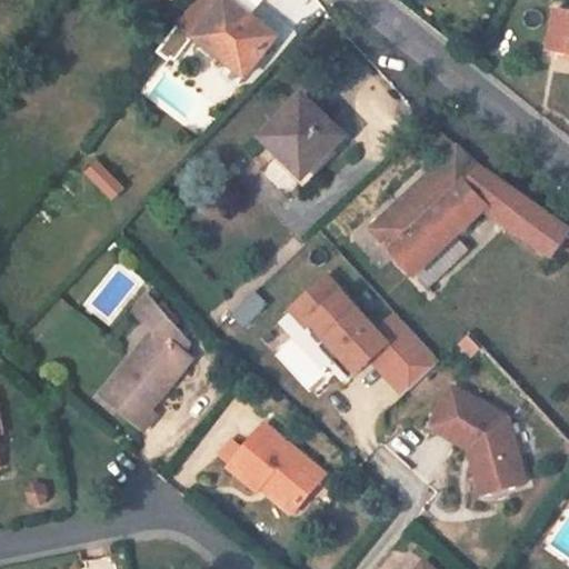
[(231,62),(249,75),(278,38),(228,0),(196,0),(177,23),(196,39),(230,63),(231,62)]
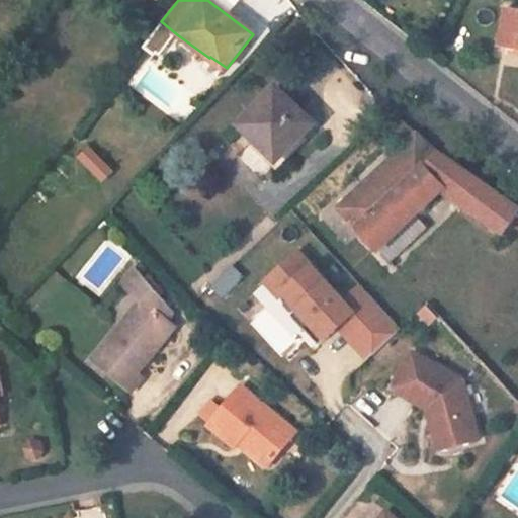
[(517,10),(507,9),(500,46),(517,48),(517,10)]
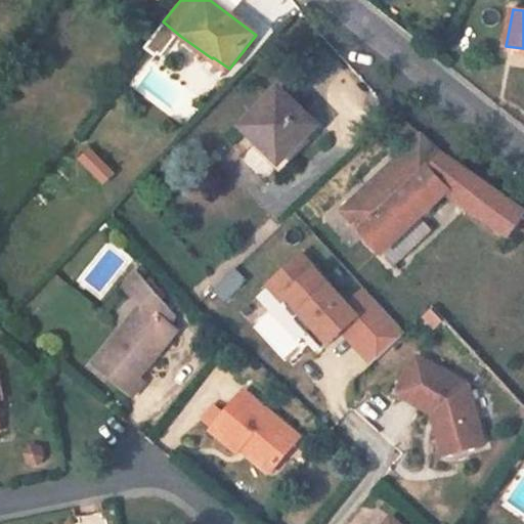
[(280,88),(243,127),(281,164),(319,125),(280,88)]
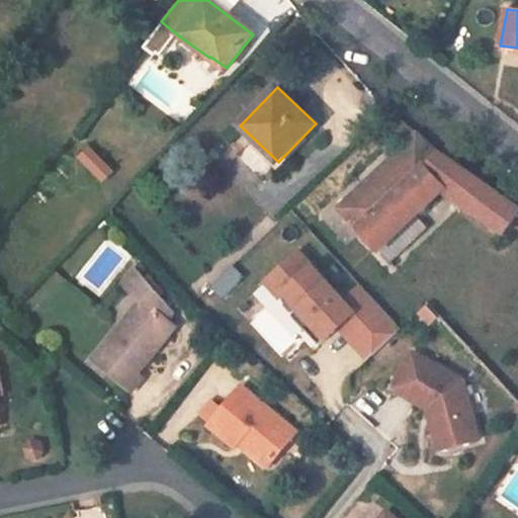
[(509,202),(439,153),(418,134),(338,208),(377,251),(416,214),(441,190),(504,235),(517,214),(517,192),(515,192),(509,202)]
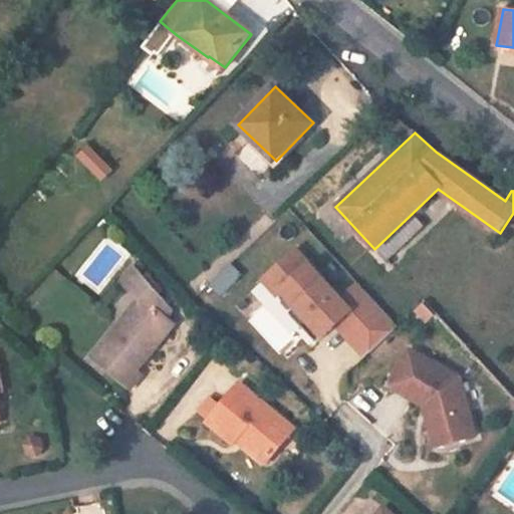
[(88,147),(78,157),(101,180),(111,170),(88,147)]
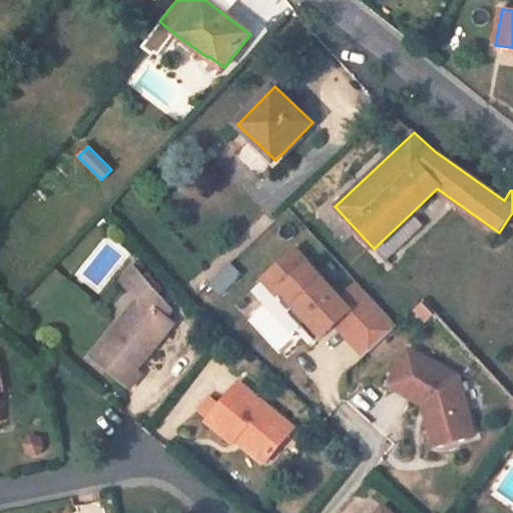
[(423,224),(412,212),(374,248),(385,261),(423,224)]
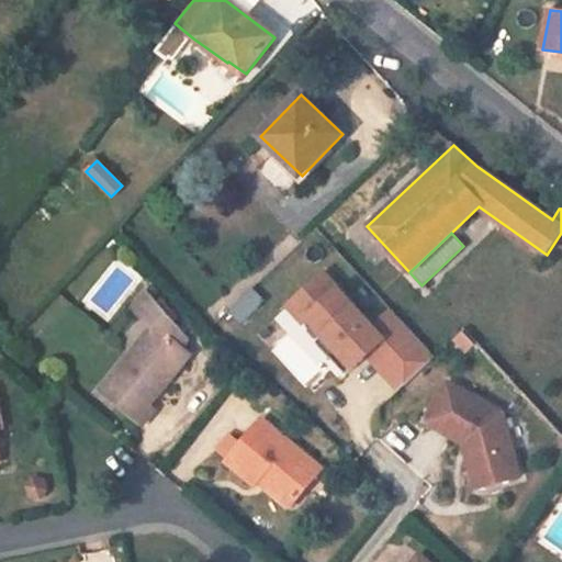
[(325,273),(289,306),(304,323),(308,318),(325,336),(338,350),(330,357),(347,375),(368,356),(373,350),(395,374),(390,380),(400,391),(436,358),(393,311),(374,327),(325,273)]
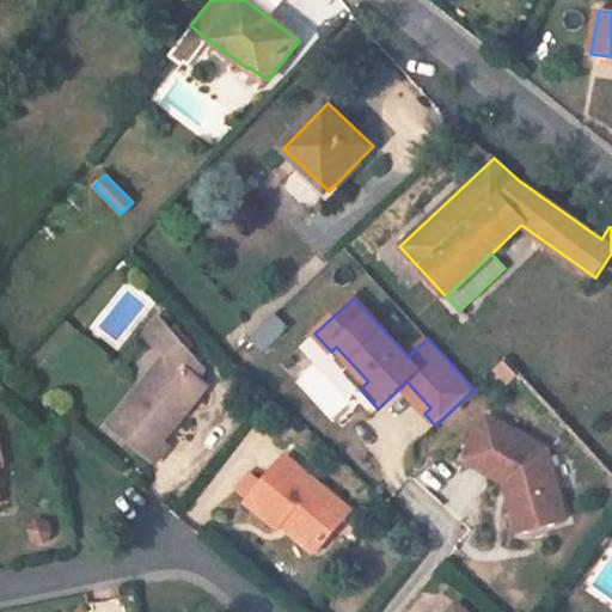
[(166,356),(109,424),(155,463),(170,446),(164,441),(207,385),(199,378),(189,371),(199,360),(160,318),(144,338),(166,356)]
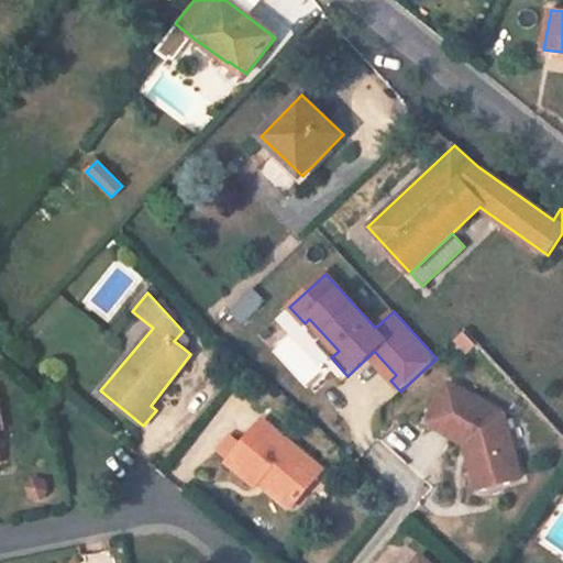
[(245,296),(229,311),(242,324),(257,310),(245,296)]
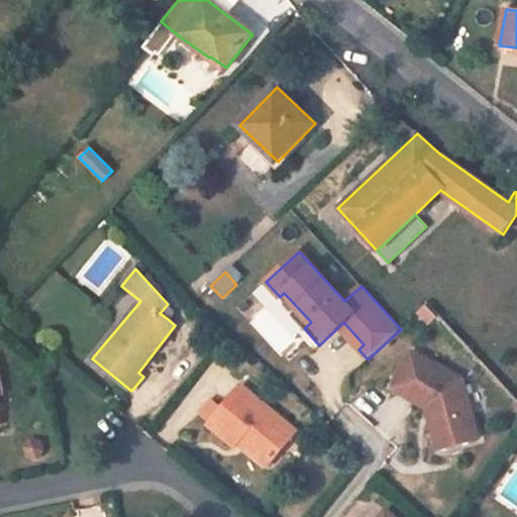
[(168,319),(174,311),(168,304),(160,313),(168,319)]
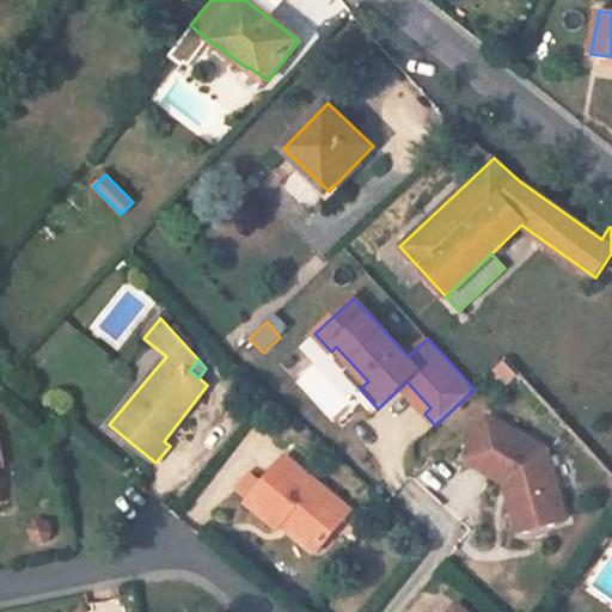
[(506,361),(496,369),(509,383),(518,375),(506,361)]
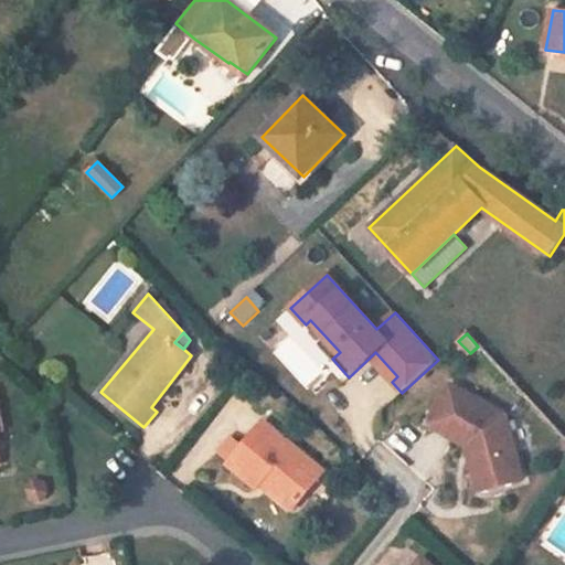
[(340,352),(327,338),(319,344),(332,359),(340,352)]
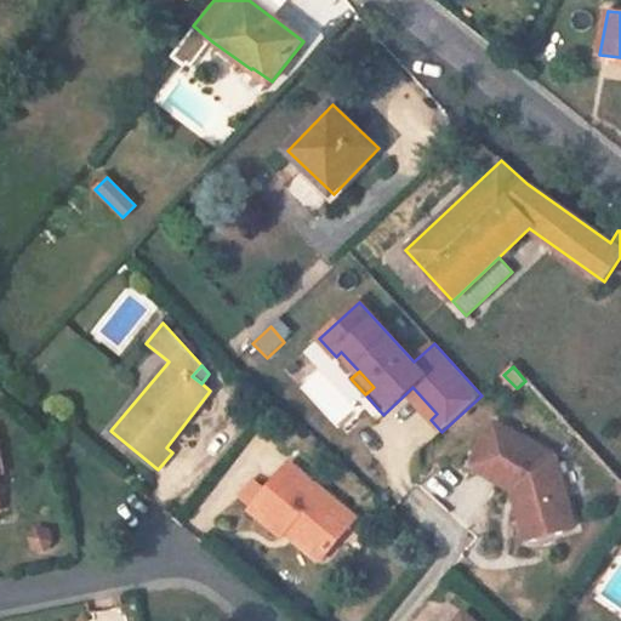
[(412,387),(406,393),(431,420),(437,414),(412,387)]
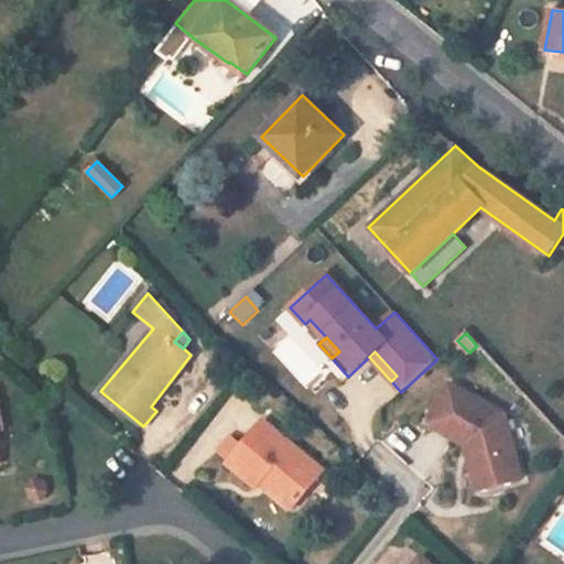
[(453,387),(430,426),(475,452),(472,458),(480,492),(524,480),(507,418),(453,387)]
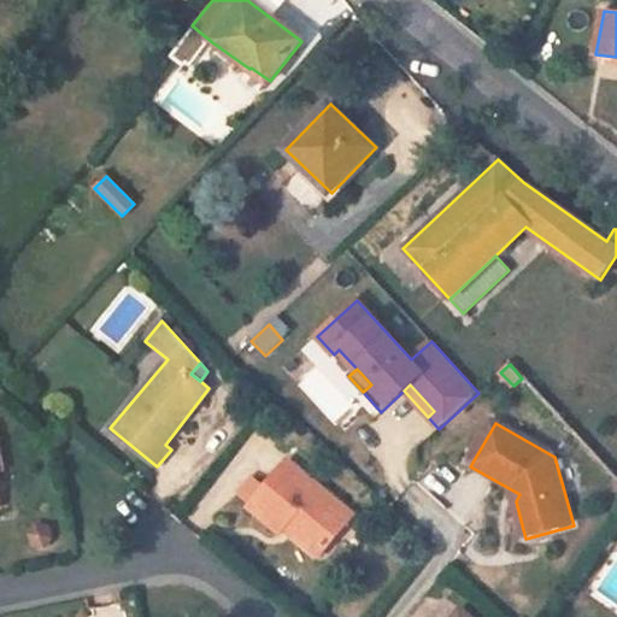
[(354,516),(288,460),(264,488),(252,479),(239,494),(251,504),(248,507),(281,534),(285,528),(292,521),(325,550),(354,516)]
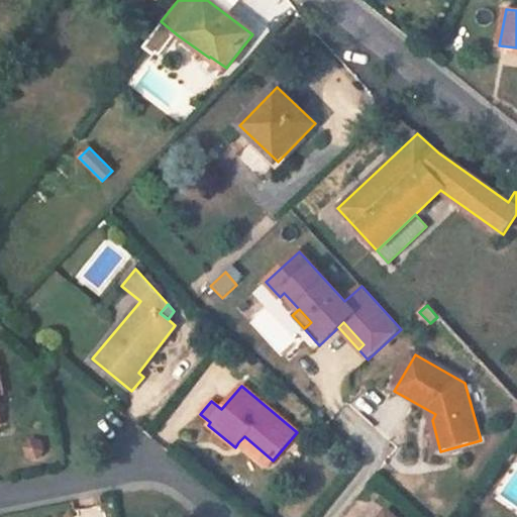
[(268,467),(273,460),(244,436),(238,442),(268,467)]
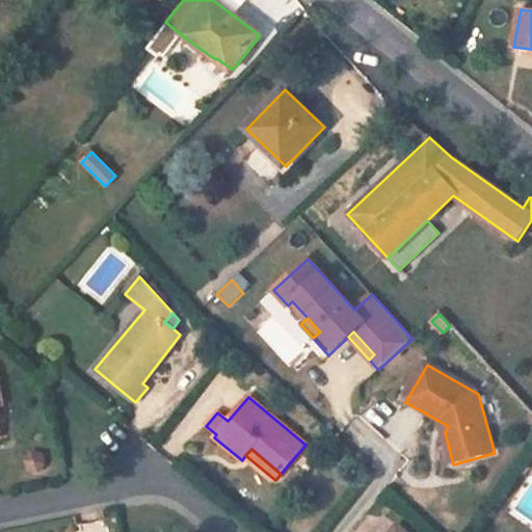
All buildings are outlined.
